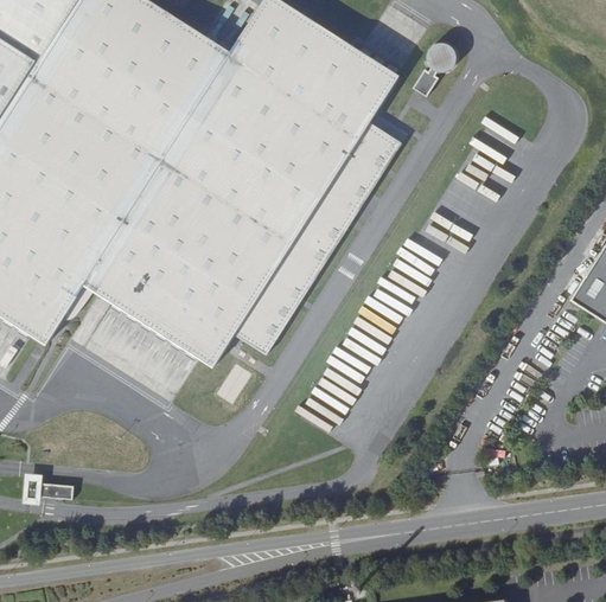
[(83,1),(0,128),(0,302),(49,335),(87,279),(218,363),(236,327),(268,352),(404,140),(371,115),(402,77),(280,0),(266,0),(211,84),(83,1)]
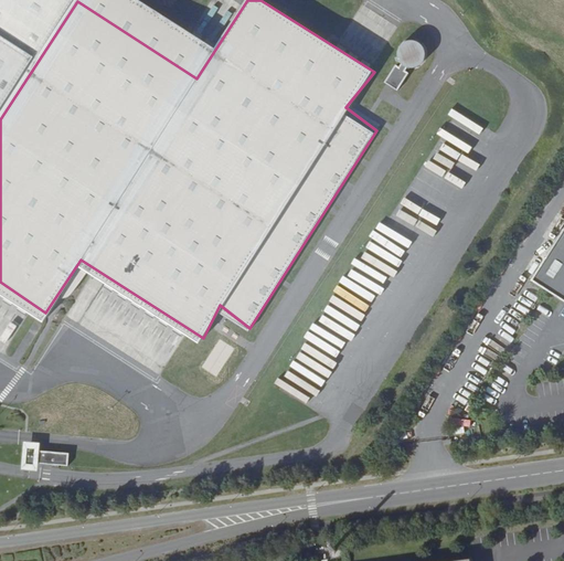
[(0,104),(67,0),(0,0),(0,104)]
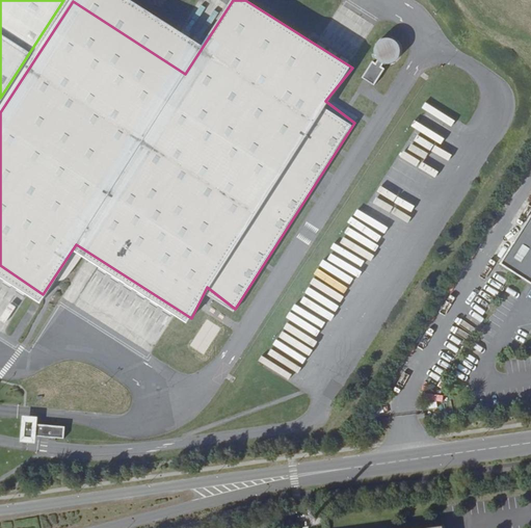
[(0,112),(73,1),(71,0),(63,0),(0,98),(0,112)]
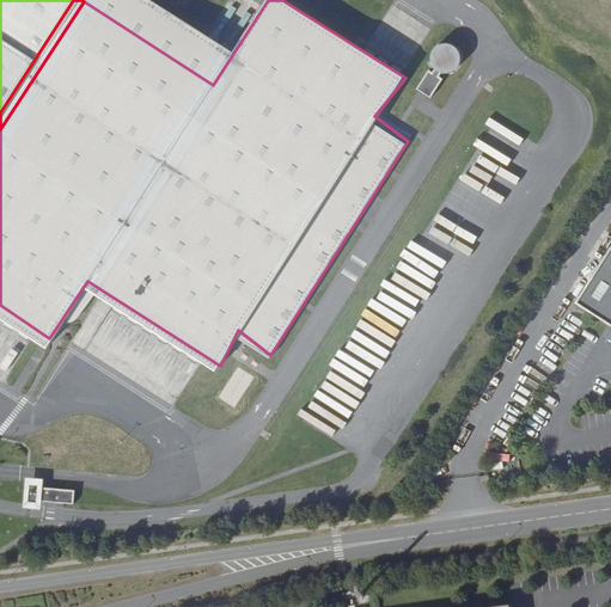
[(429,62),(416,85),(429,93),(444,69),(448,73),(463,50),(440,35),(425,60),(429,62)]
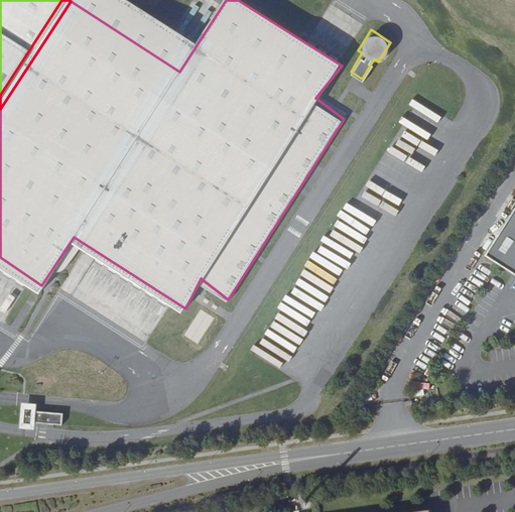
[(514,202),(486,249),(514,267),(514,202)]
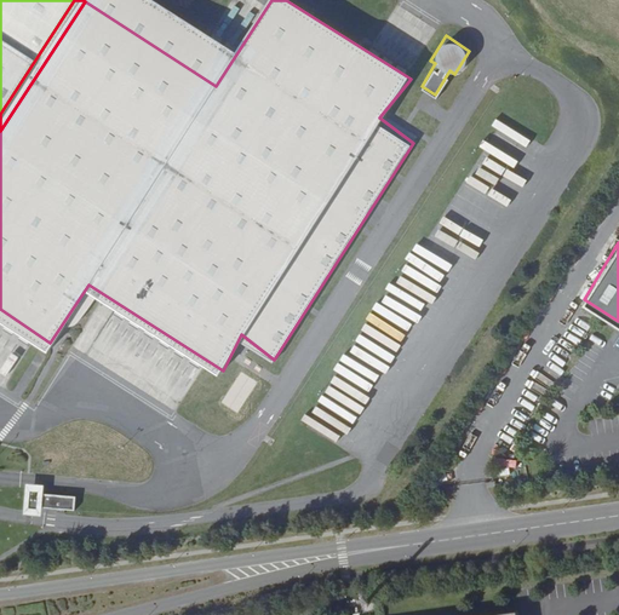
[(19,487),(17,507),(29,509),(29,505),(63,509),(64,494),(30,492),(30,488),(19,487)]
